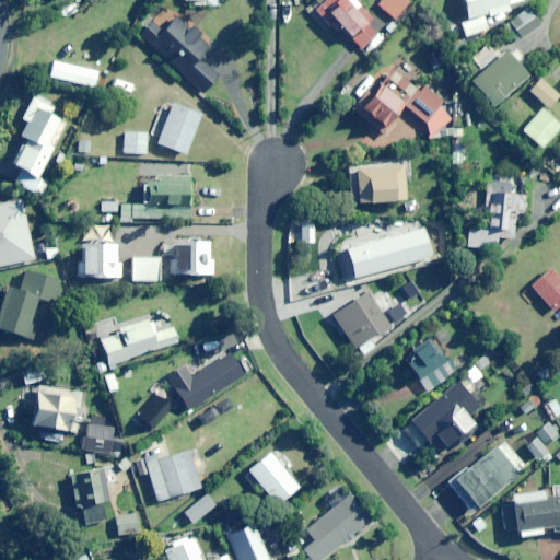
[(356,1),(354,0),(327,0),(314,13),(323,22),(328,16),(368,56),(386,38),(380,32),(387,24),(374,10),(369,14),(356,1)]
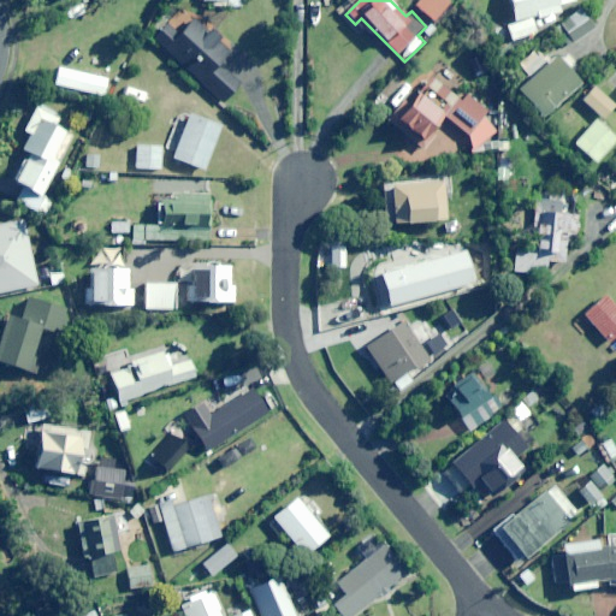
[(450,5),(445,0),(421,0),(416,6),(434,23),(450,5)]
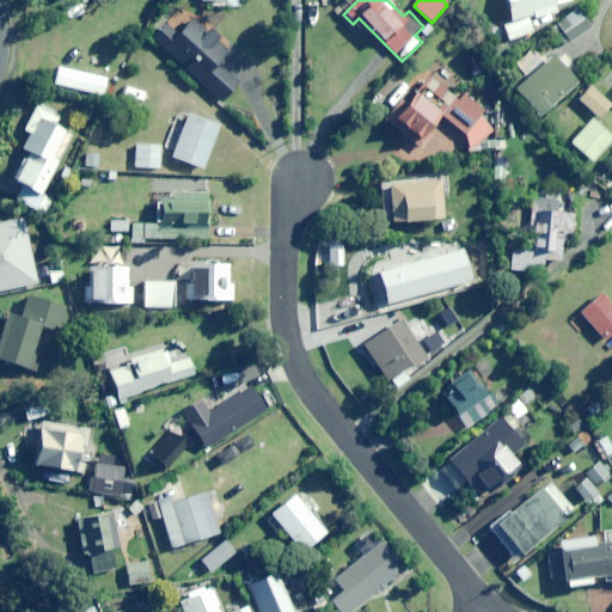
[(571,1),(570,0),(506,0),(513,24),(506,25),(509,41),(539,32),(534,19),(557,13),(555,6),(571,1)]
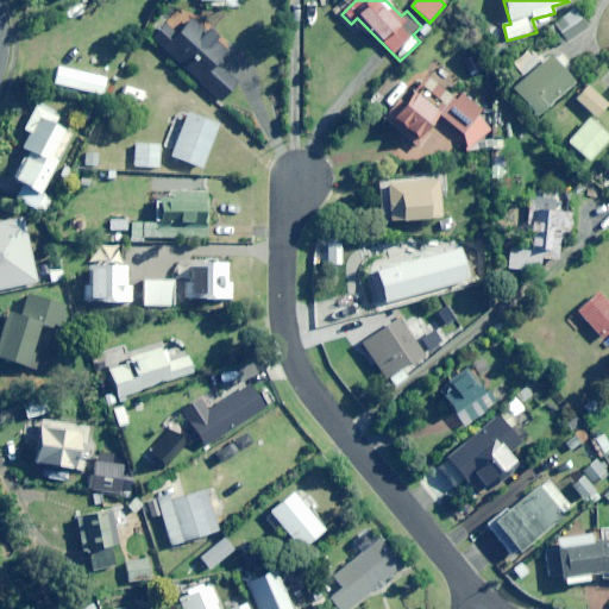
[(573,10),(545,30),(558,48),(586,27),(573,10)]
